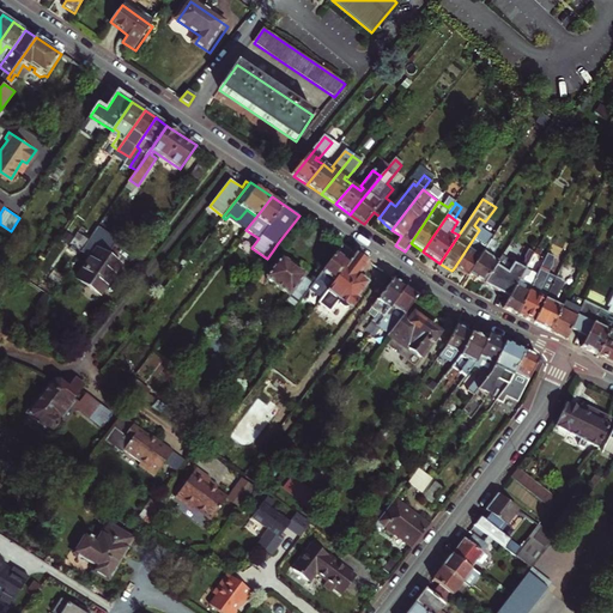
[(80,252),(80,253),(91,259),(78,279),(101,293),(120,265),(107,256),(117,240),(98,226),(80,252)]
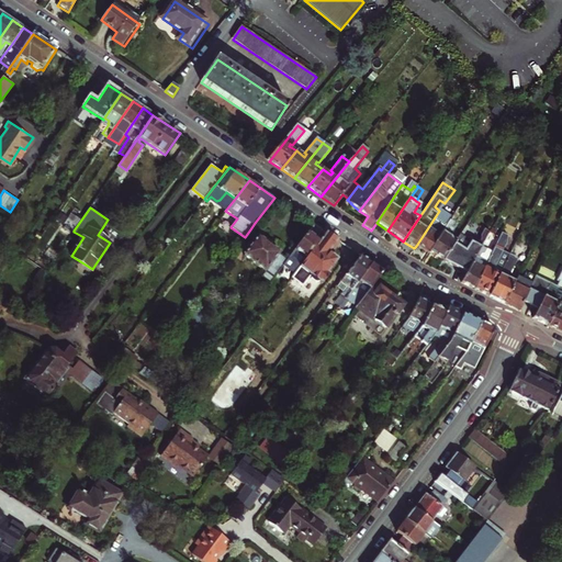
[(428,254),(429,251),(450,221),(452,217),(440,210),(439,211),(416,246),(428,254)]
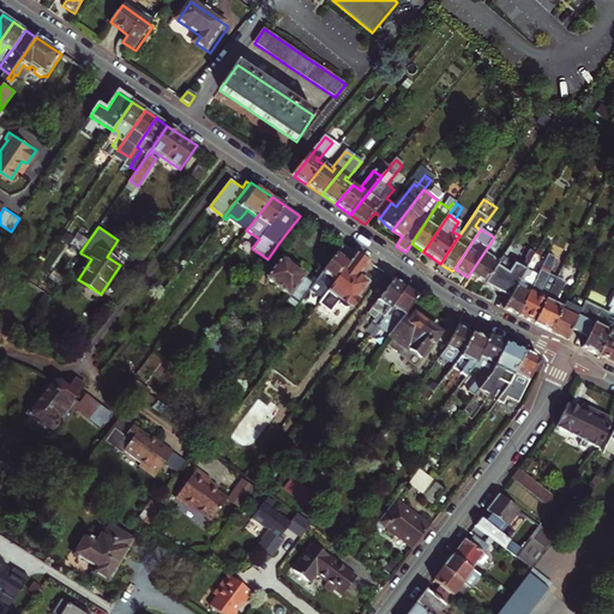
[(70,244),(79,250),(85,240),(76,234),(70,244)]
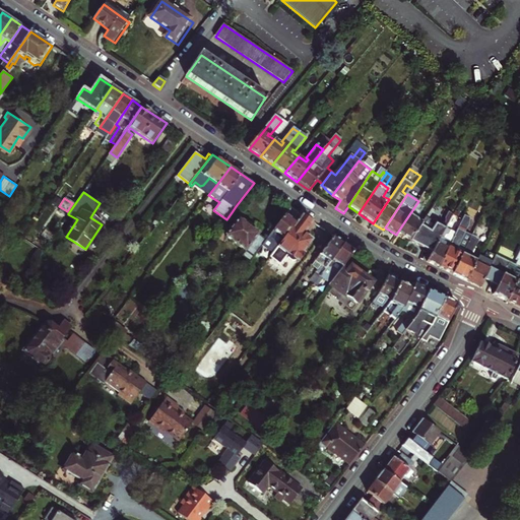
[(397,233),(410,242),(423,223),(416,219),(421,213),(418,211),(421,207),(416,204),(397,233)]
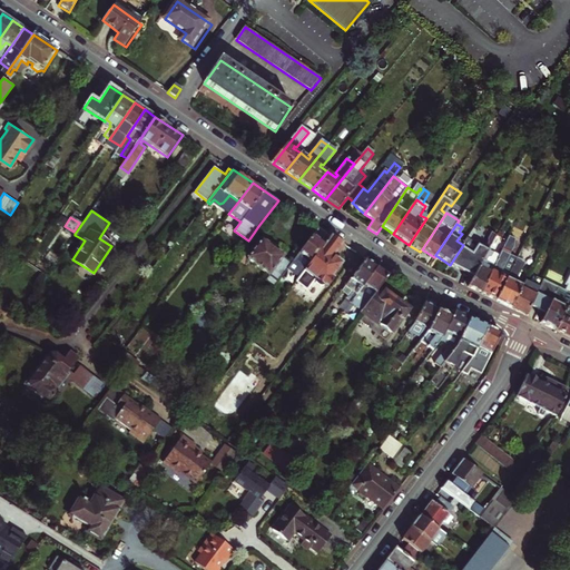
[(501,253),(481,293),(495,301),(518,257),(511,254),(516,243),(513,242),(521,227),(516,224),(501,253)]
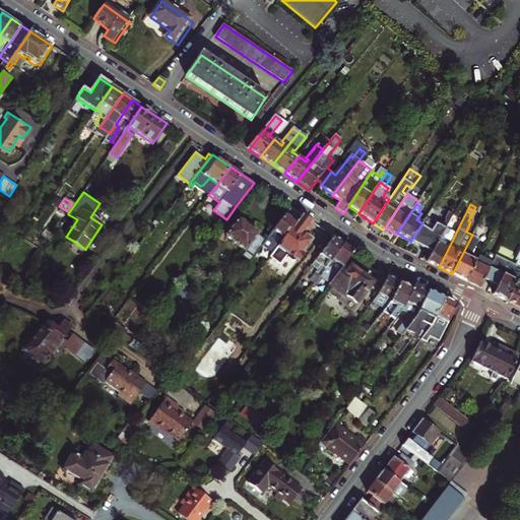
[(236,206),(232,212),(237,215),(240,209),(236,206)]
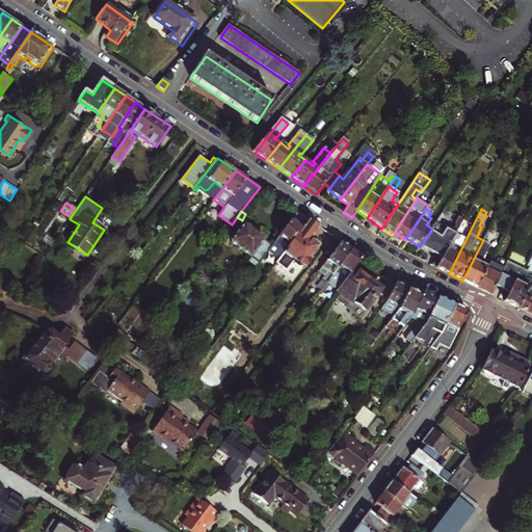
[(278,259),(309,220),(298,212),(273,244),(278,248),(274,255),(278,259)]
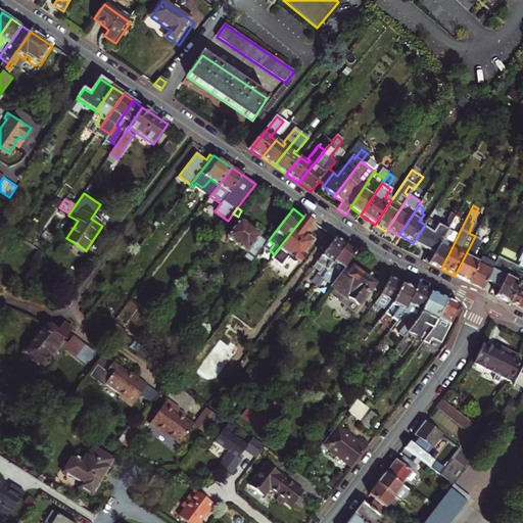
[(274,254),(272,257),(282,266),(289,256),(290,259),(293,263),(297,262),(300,264),(306,255),(305,254),(315,242),(308,238),(318,226),(303,217),(274,254)]
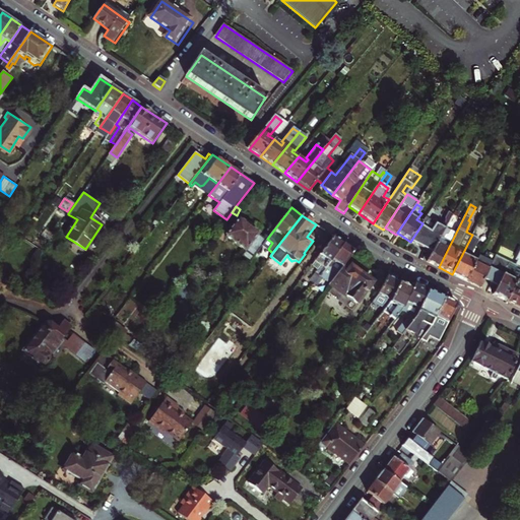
[(423,223),(410,242),(432,252),(452,217),(449,215),(446,219),(445,218),(442,225),(426,218),(423,223)]
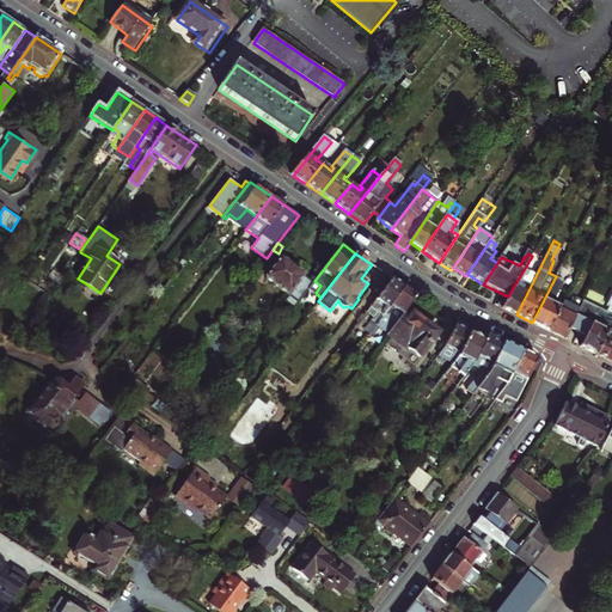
[(502,307),(516,314),(538,271),(530,268),(532,264),(534,263),(537,258),(532,256),(508,297),(502,307)]
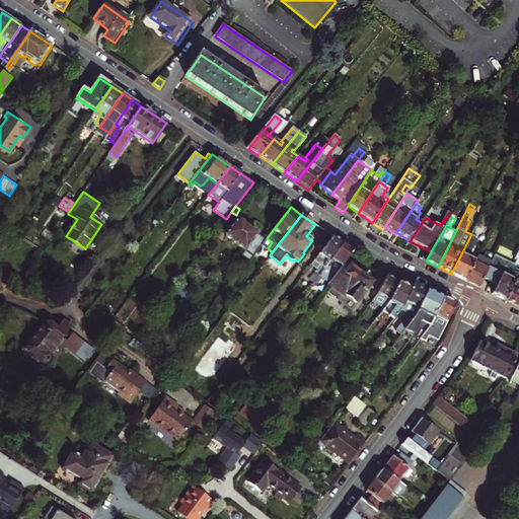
[(249,262),(266,239),(239,219),(226,235),(245,250),(242,255),(249,262)]
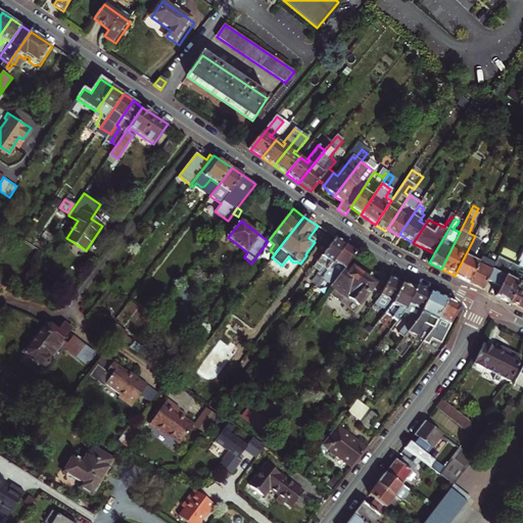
[(455,276),(469,283),(482,257),(485,250),(479,247),(487,231),(483,230),(485,227),(480,225),(475,236),(455,276)]
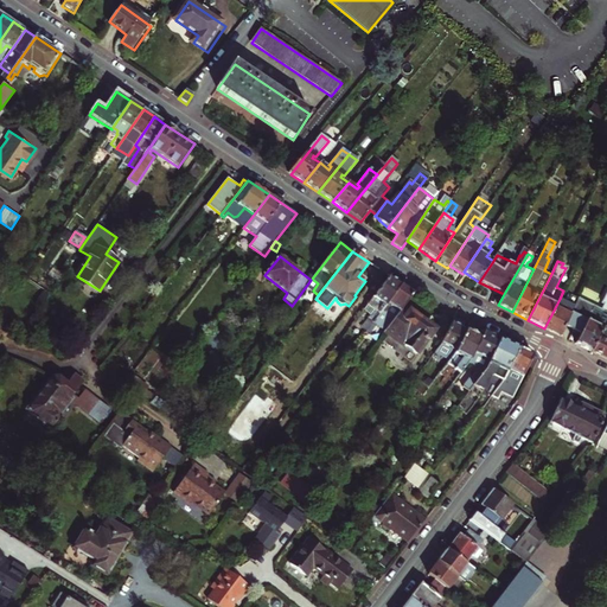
[(365,331),(402,285),(390,276),(372,299),(368,306),(375,311),(369,318),(362,328),(365,331)]
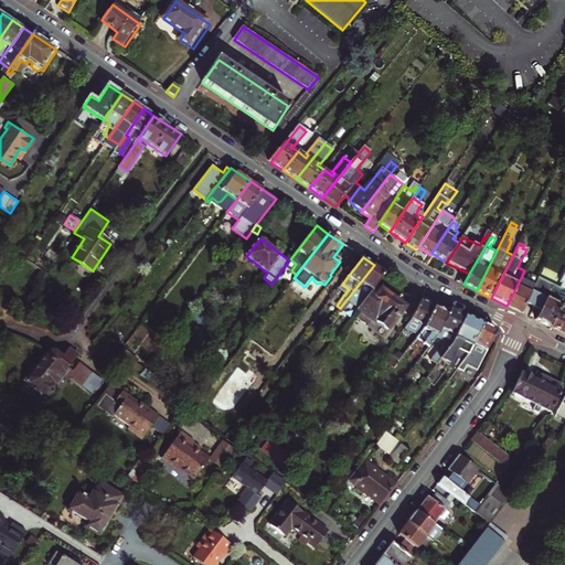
[(386,273),(374,265),(340,308),(344,312),(360,292),(366,298),(375,287),(386,273)]
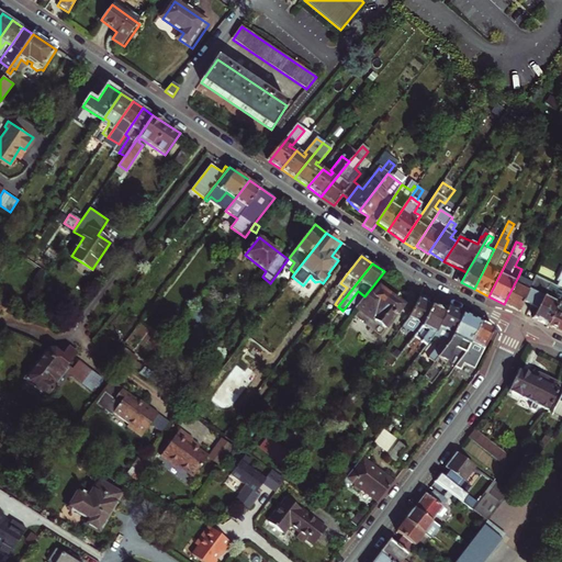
[(335,289),(340,283),(345,277),(337,271),(322,292),(329,298),(335,289)]
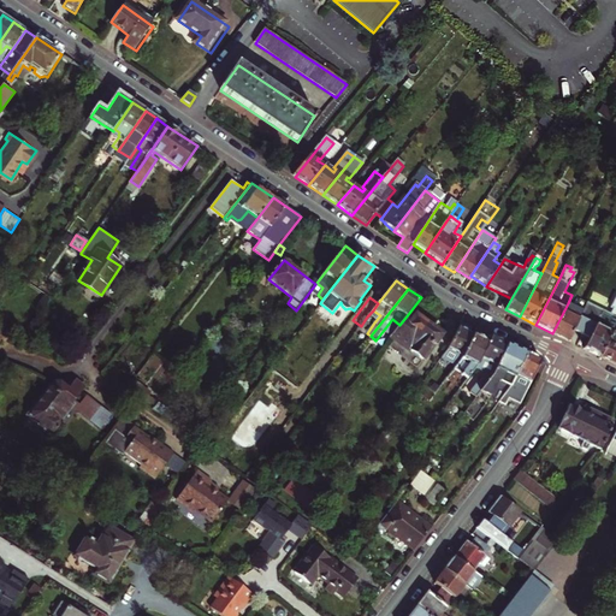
[(568,303),(552,333),(561,337),(569,342),(575,331),(585,312),(568,303)]
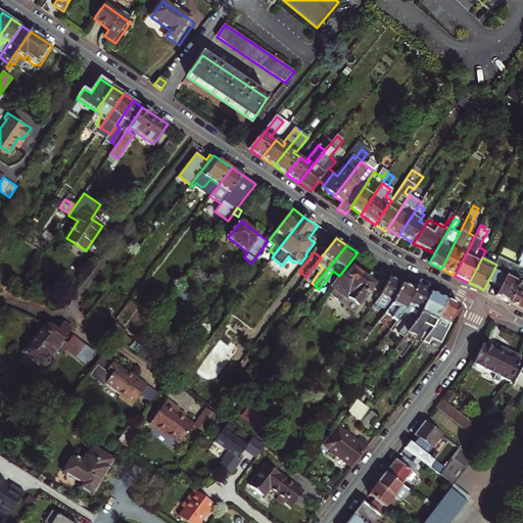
[(496,265),(488,281),(501,287),(496,296),(511,303),(520,284),(514,281),(520,269),(500,258),(496,265)]
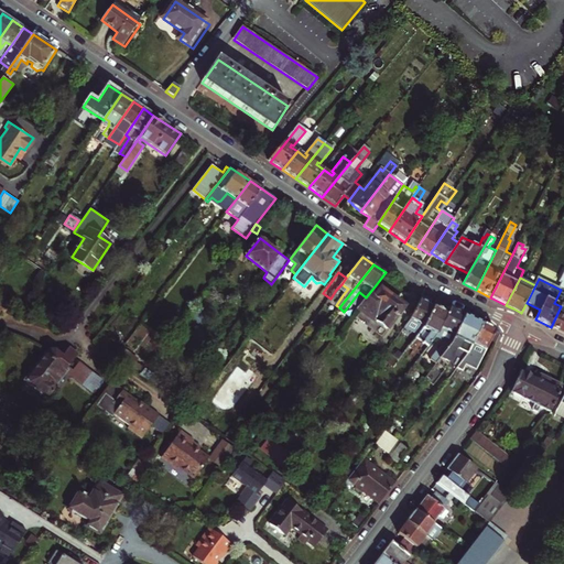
[(342,284),(336,290),(343,295),(348,289),(342,284)]
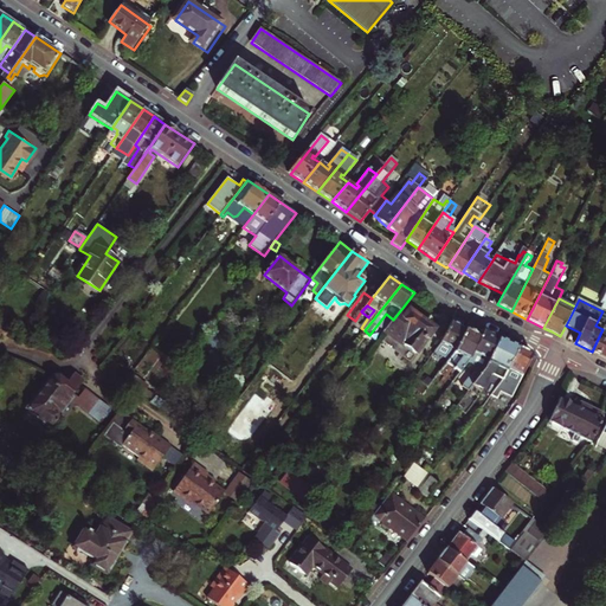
[(393,320),(385,331),(416,355),(434,329),(410,310),(407,313),(403,308),(393,320)]
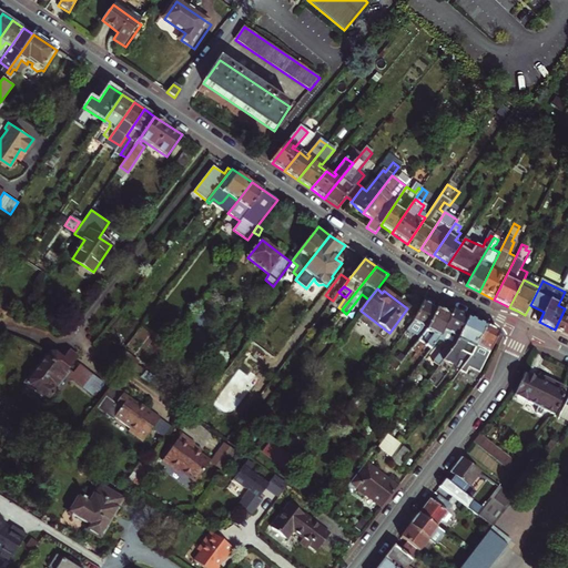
[(565,308),(567,302),(567,293),(565,292),(558,305),(565,308)]
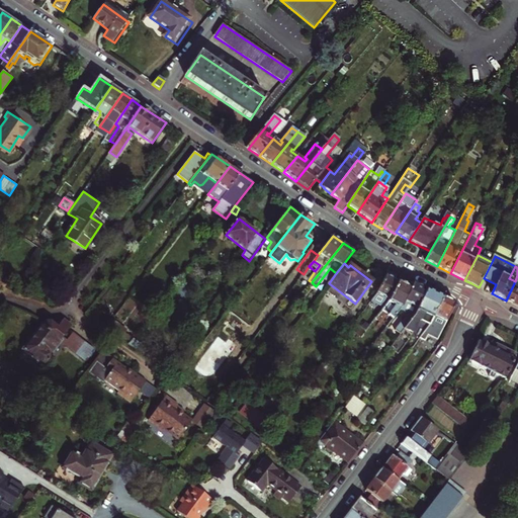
[(385,276),(376,293),(387,298),(385,301),(389,303),(399,282),(385,276)]
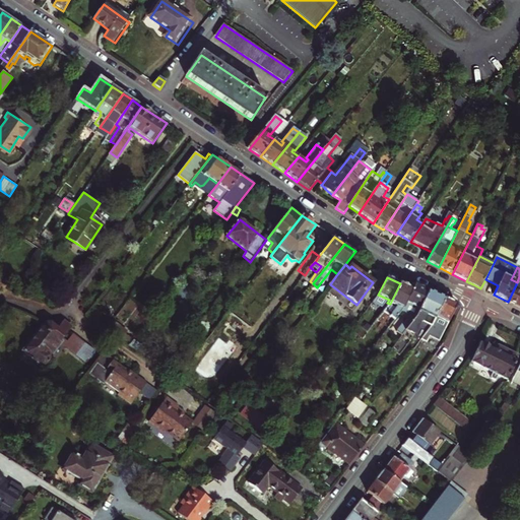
[(508,302),(519,307),(519,283),(517,282),(508,302)]
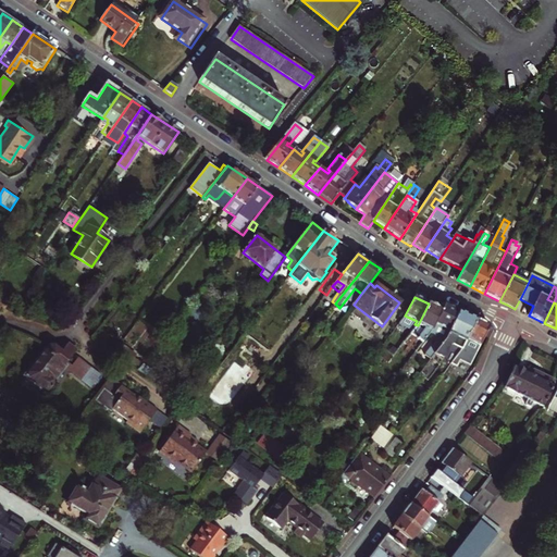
[(442,310),(429,304),(418,325),(411,334),(424,341),(431,332),(432,331),(442,310)]
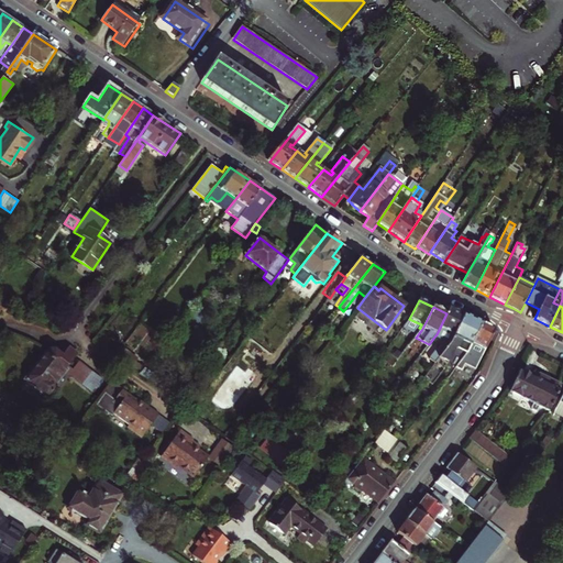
[(450,308),(446,313),(437,334),(444,338),(431,356),(437,361),(450,343),(464,315),(450,308)]
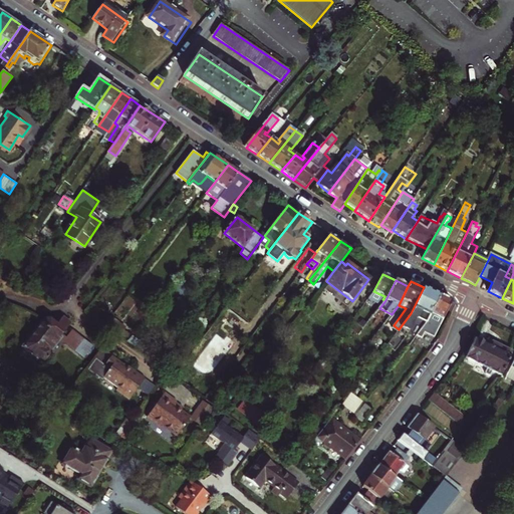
[(411,313),(399,329),(387,345),(395,351),(408,333),(416,317),(426,322),(440,295),(424,287),(411,313)]
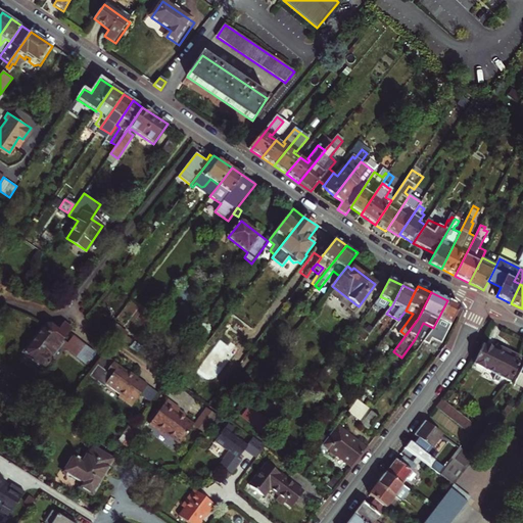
[(460,306),(447,300),(433,328),(433,329),(424,340),(428,343),(431,338),(441,343),(455,316),(460,306)]
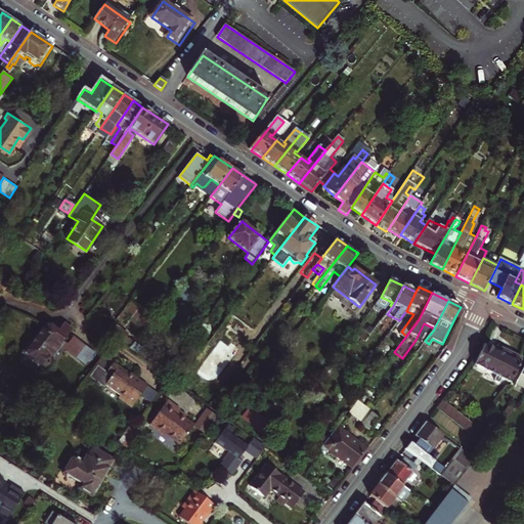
[(461,318),(465,309),(461,307),(455,316),(461,318)]
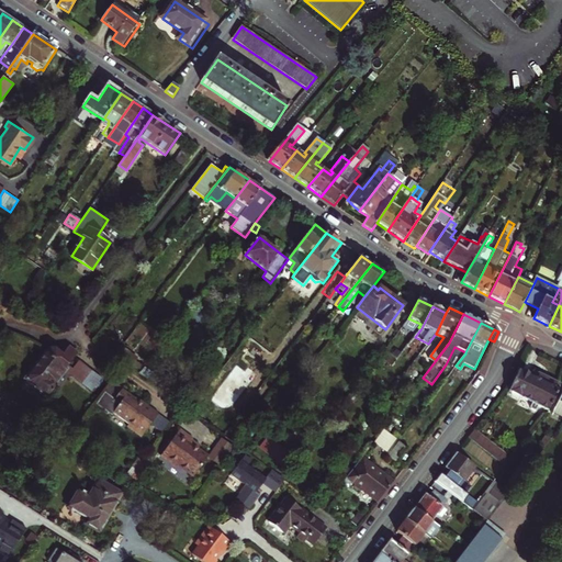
[(27,379),(47,394),(51,393),(55,389),(54,385),(78,352),(68,346),(62,355),(54,348),(49,349),(27,379)]
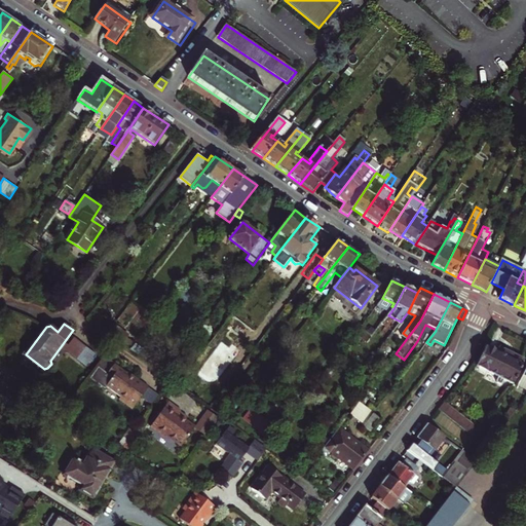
[(135,343),(130,349),(153,366),(157,360),(135,343)]
